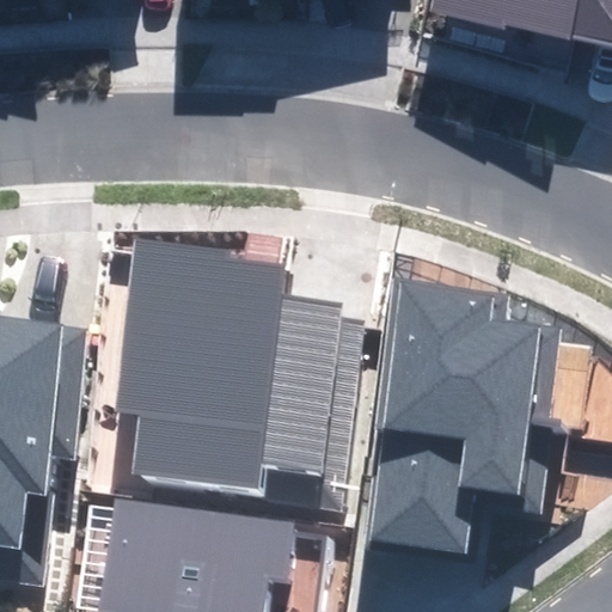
[(611,0),(433,0),(432,12),(611,47),(611,0)]
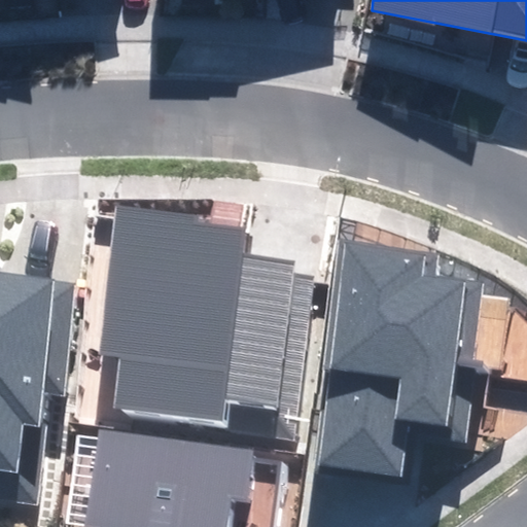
[(114,412),(293,437),(317,277),(295,274),(297,260),(247,253),(250,231),(204,223),(205,215),(118,203),(97,352),(123,355),(114,412)]
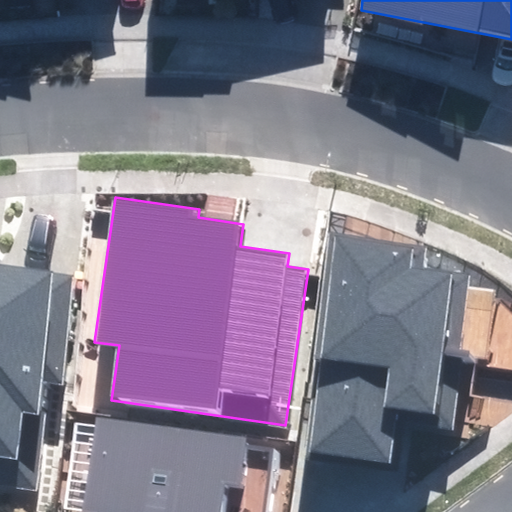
[(304,455),(391,465),(396,426),(455,432),(473,273),(427,267),(430,244),(329,233),(304,455)]
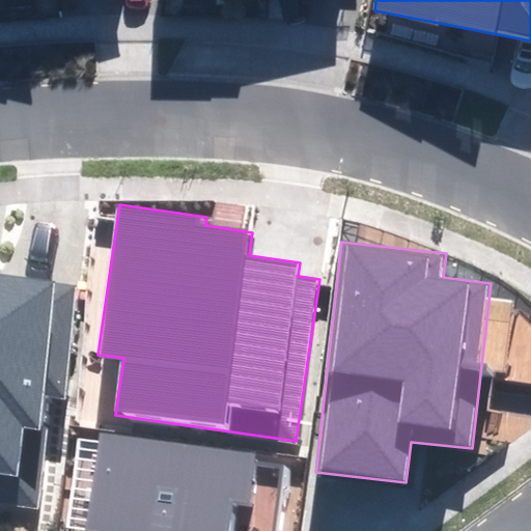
[(0,503),(38,509),(51,424),(40,423),(45,395),(64,398),(82,285),(0,272),(0,503)]
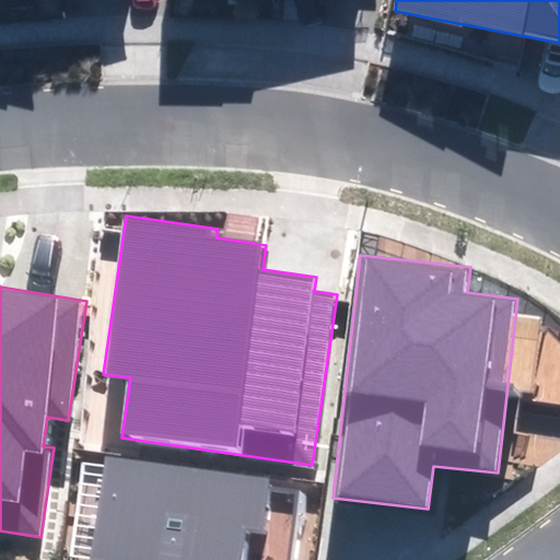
[(91,559),(292,559),(303,489),(106,459),(91,559)]
